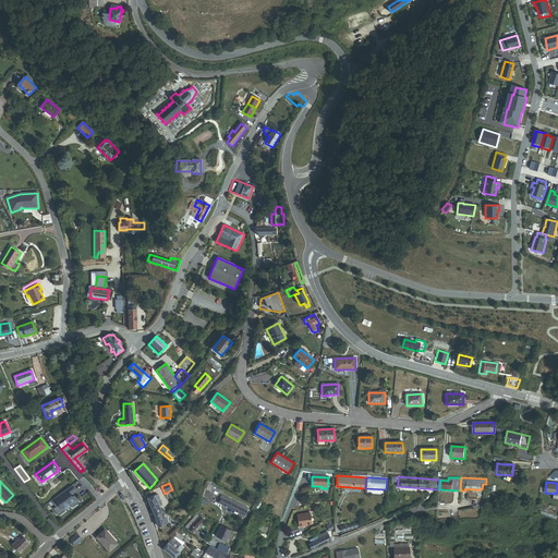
[(221,495),(223,490),(209,484),(206,489),(210,492),(211,489),(215,490),(214,493),(217,495),(218,493),(221,495)]
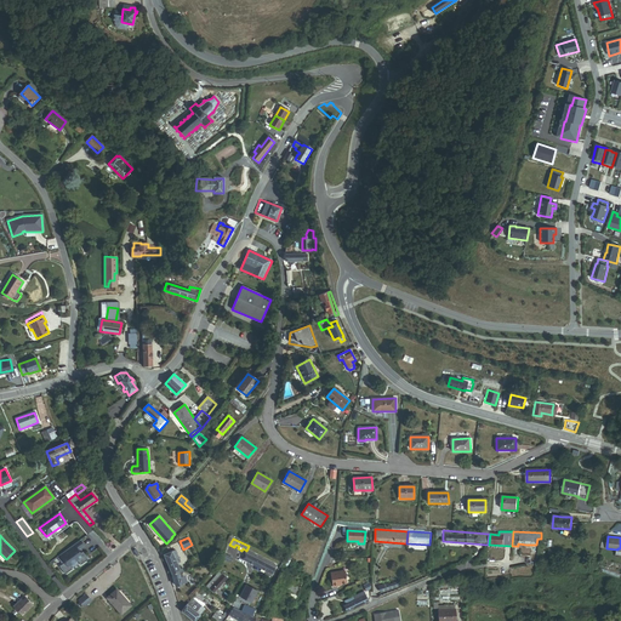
[(83,552),(81,553),(79,550),(84,546),(80,540),(60,556),(66,563),(60,567),(66,574),(73,569),(70,565),(78,560),(81,564),(89,559),(83,552)]
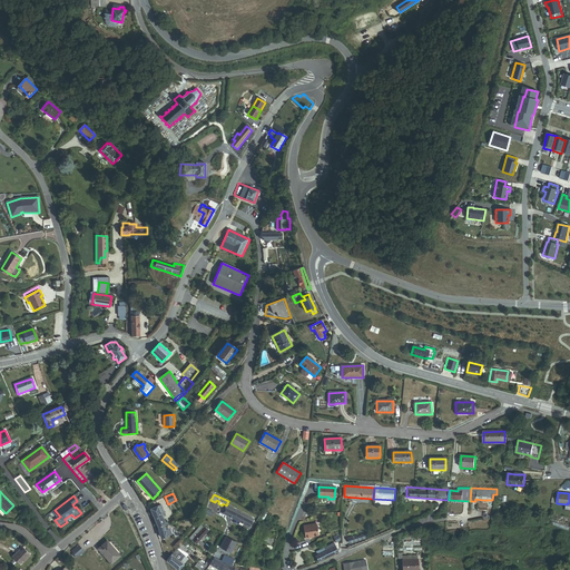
[(150,509),(158,527),(164,526),(168,524),(167,522),(165,522),(163,518),(166,517),(161,505),(150,509)]
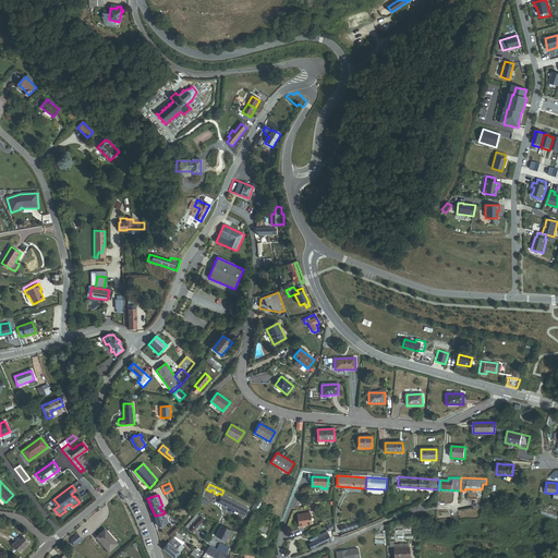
[(247,508),(247,507),(222,495),(220,496),(217,502),(234,511),(238,512),(244,516),(249,509),(247,508)]
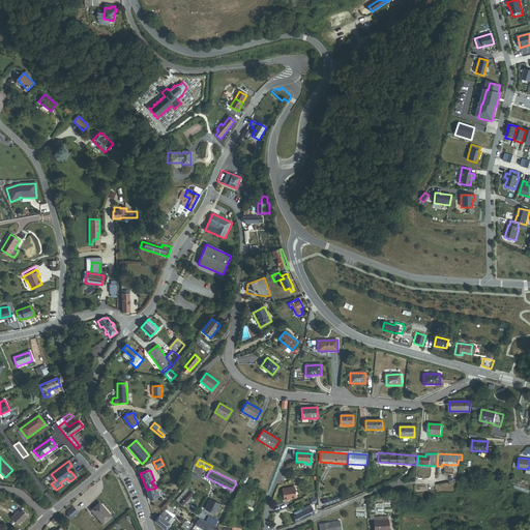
[(282,490),(284,501),(288,500),(288,499),(296,498),(294,487),(282,490)]
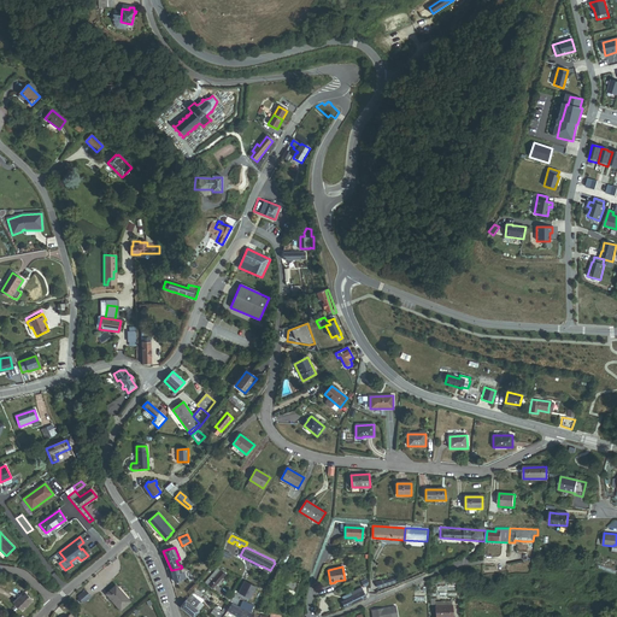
[(207,585),(212,589),(227,575),(222,570),(221,571),(217,569),(205,582),(207,585)]
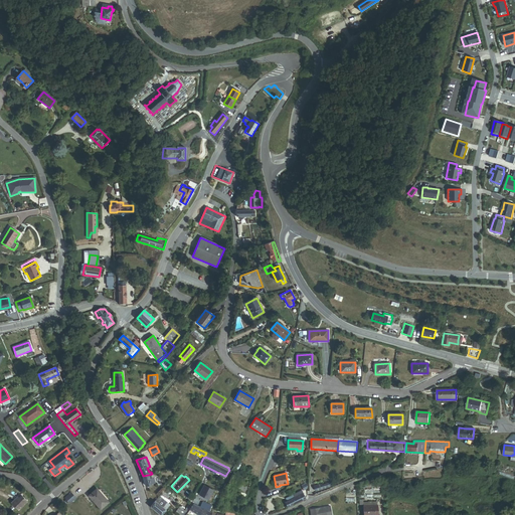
[(146,486),(155,483),(154,478),(150,479),(149,479),(149,476),(144,478),(146,486)]
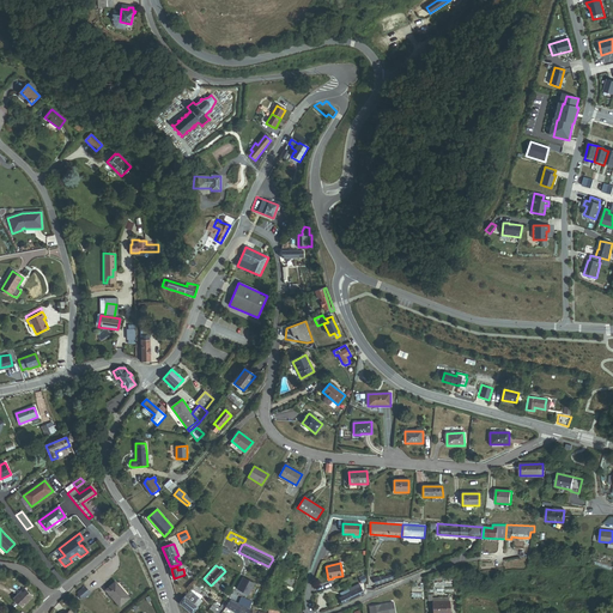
[(271,577),(293,587),(298,575),(277,566),(271,577)]
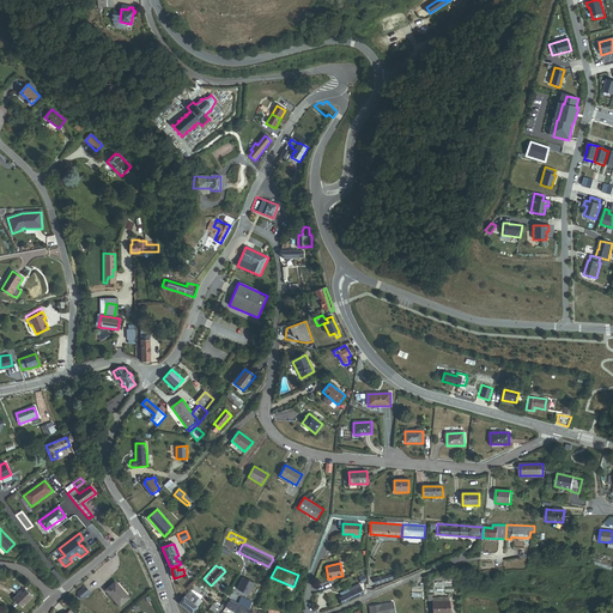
[(79,584),(84,590),(98,582),(95,575),(79,584)]
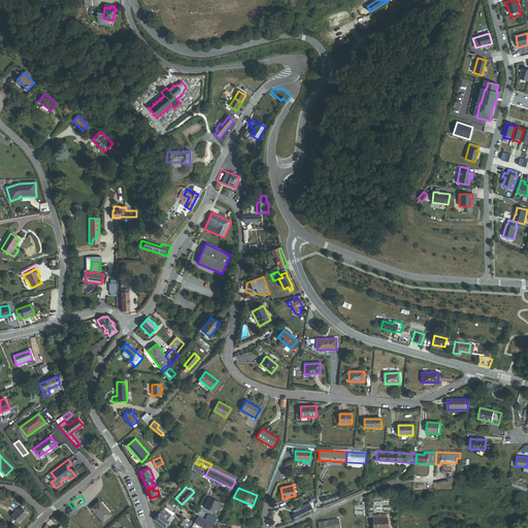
[(322,499),(324,504),(338,499),(337,495),(330,498),(329,497),(322,499)]
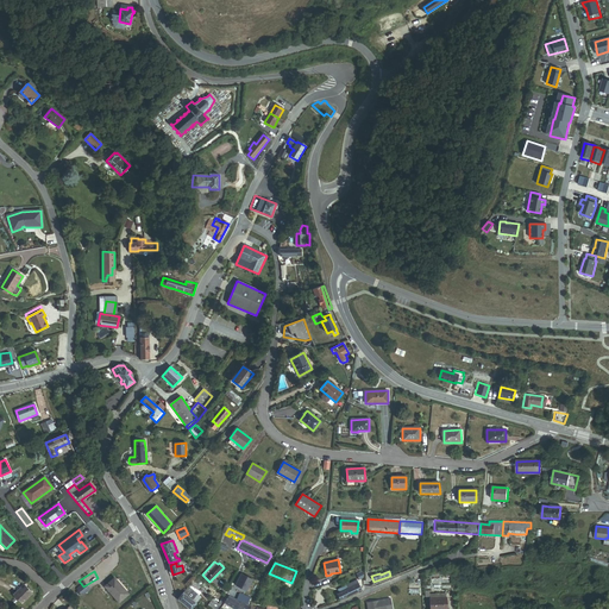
[(240,572),(236,585),(249,590),(253,577),(240,572)]
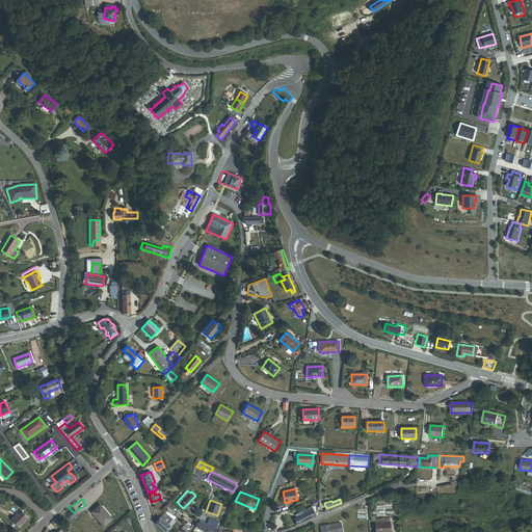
[(176,513),(179,508),(173,503),(171,503),(168,507),(176,513)]
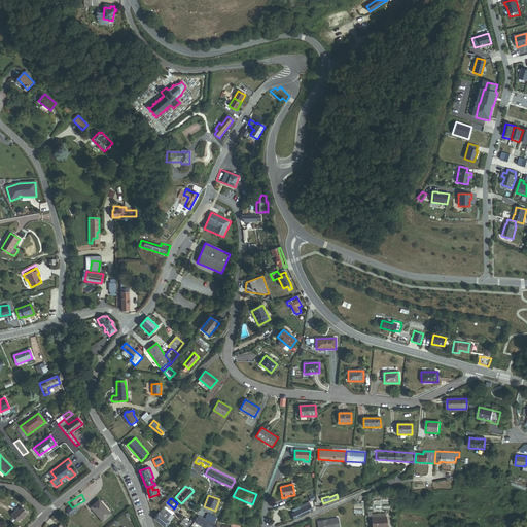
[(107,511),(99,500),(91,507),(103,522),(110,515),(107,511)]
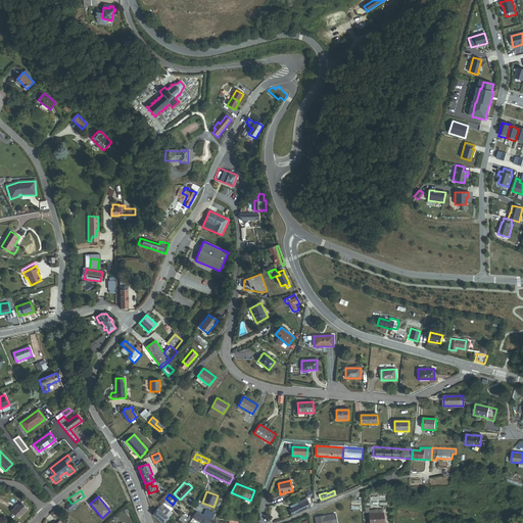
[(172,509),(170,507),(173,505),(165,498),(163,501),(163,502),(152,515),(162,522),(163,522),(173,513),(170,511),(172,509)]
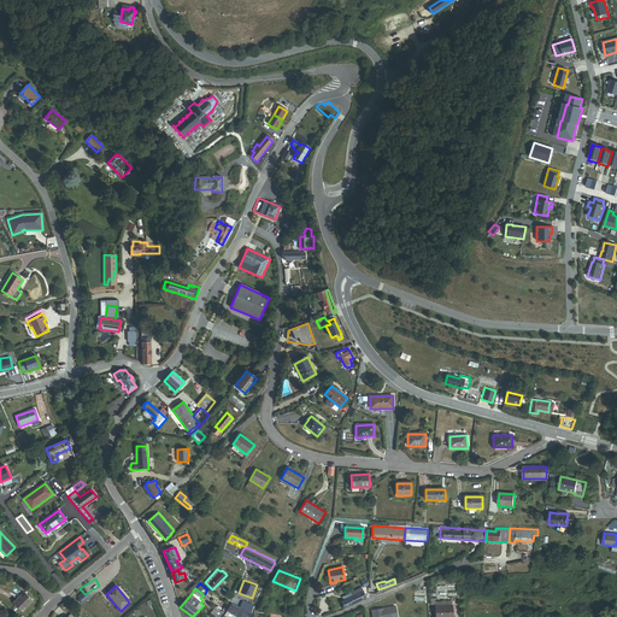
[(341,603),(344,609),(366,598),(364,594),(362,588),(351,593),(351,594),(345,597),(345,598),(344,600),(344,601),(341,603)]
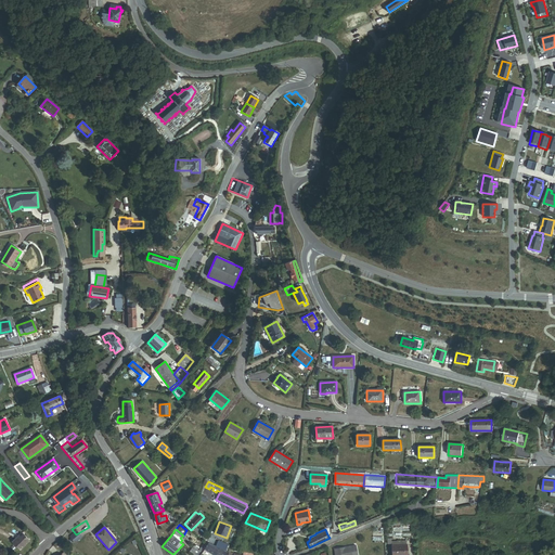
[(12,542),(20,550),(29,540),(22,532),(12,542)]
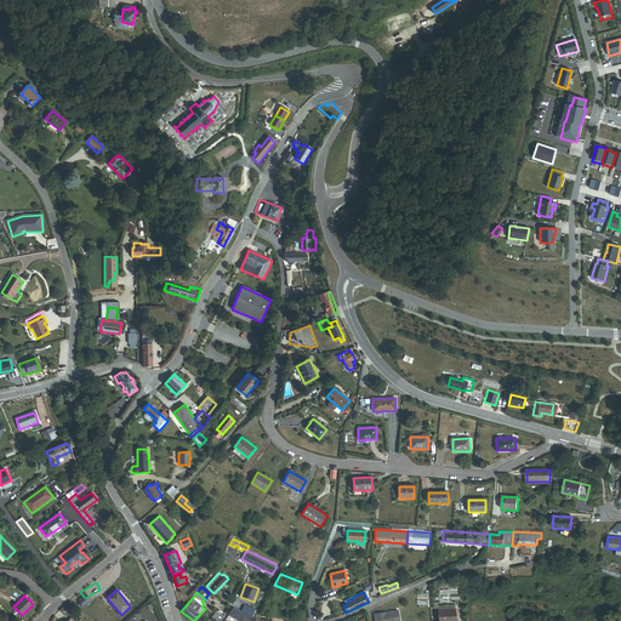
[(229,615),(239,620),(244,613),(233,608),(233,609),(229,615)]
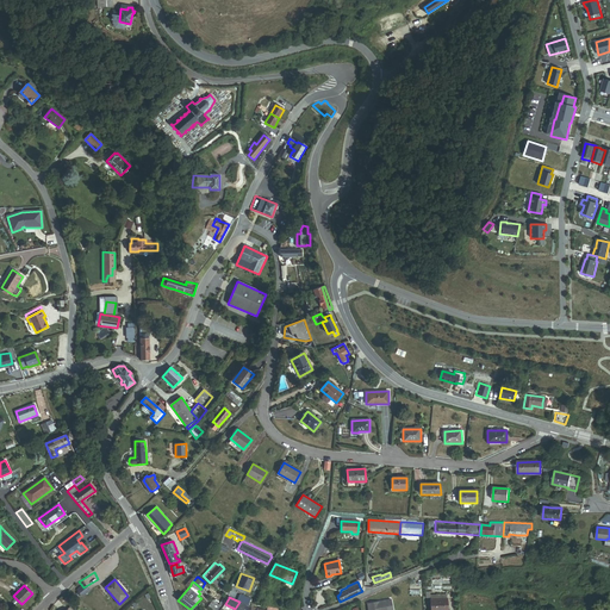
[(430,609),(447,609),(447,599),(430,601),(430,609)]
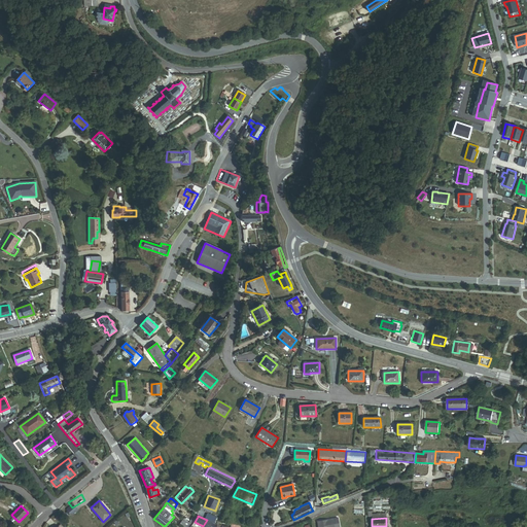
All buildings are outlined.
